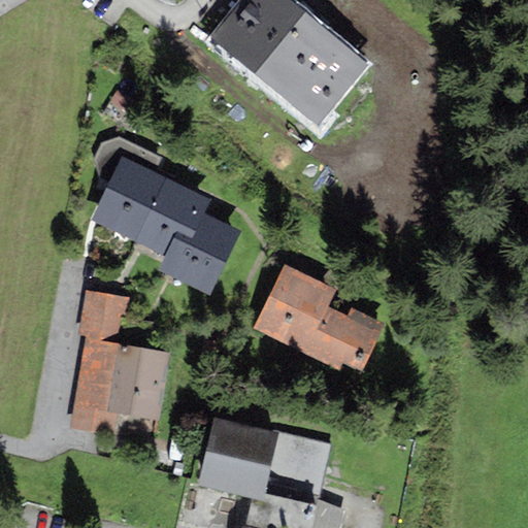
[(371,63),(294,0),(240,0),(210,36),(321,125),(371,63)]
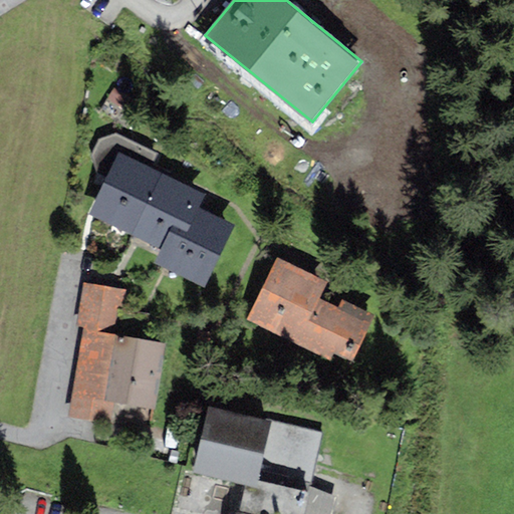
[(131,235),(161,173),(119,153),(89,215),(131,235)]
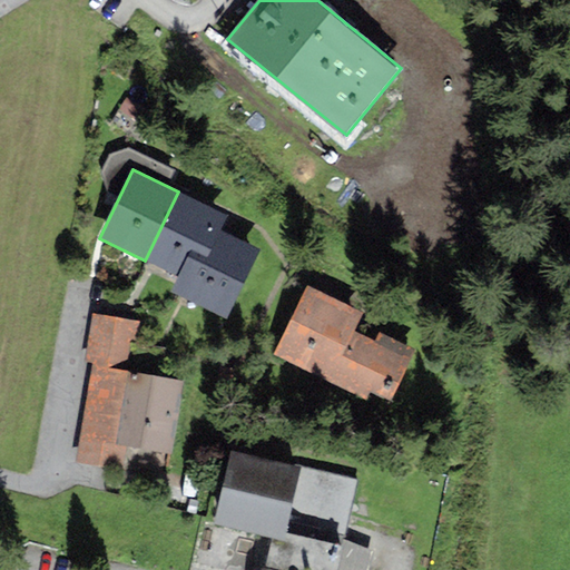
[(228,214),(178,192),(145,261),(178,276),(190,251),(207,258),(220,232),(228,214)]
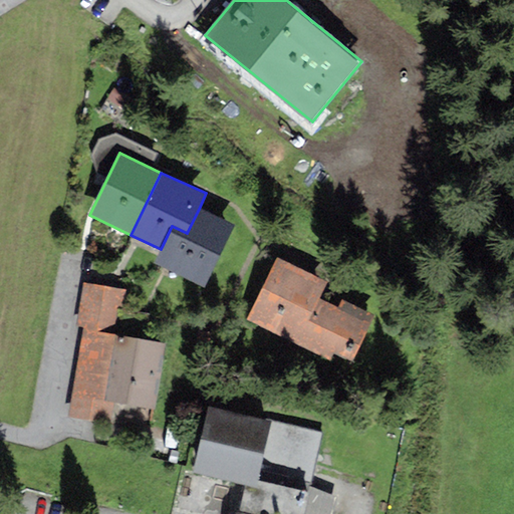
[(199,209),(187,233),(172,226),(161,249),(154,264),(205,287),(234,225),(199,209)]
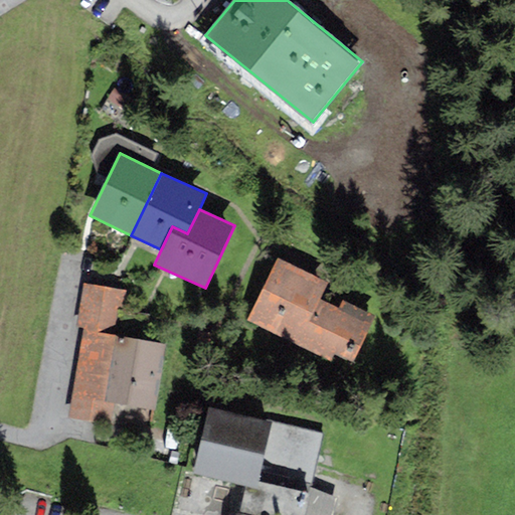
[(319,299),(328,282),(279,258),(246,320),(296,345),(319,299)]
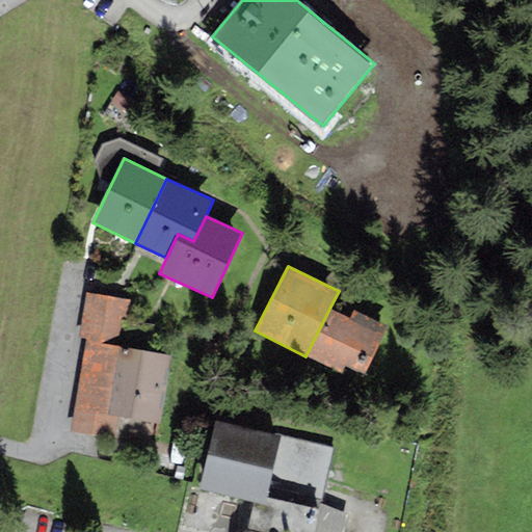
[(129,299),(87,292),(79,340),(85,341),(121,347),(129,299)]
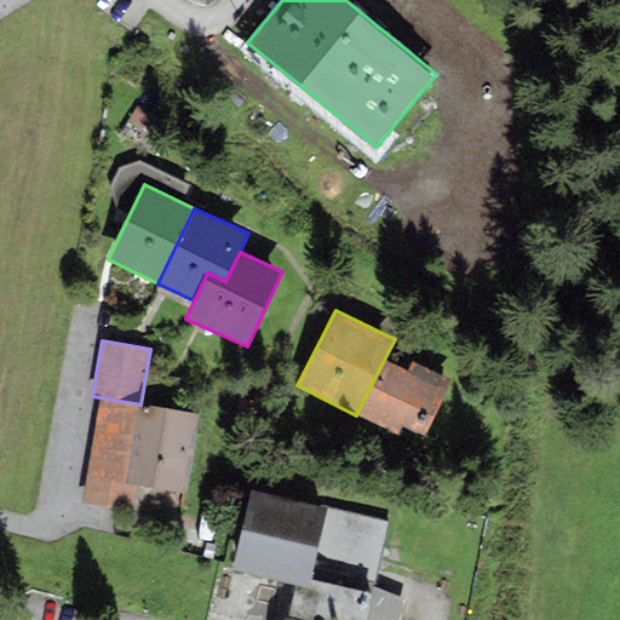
[(397,436),(401,428),(423,438),(452,380),(413,361),(408,371),(384,360),(356,415),(397,436)]
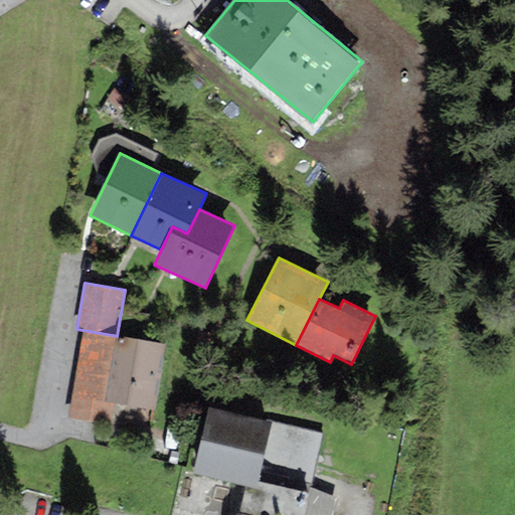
[(106,403),(117,336),(82,330),(68,419),(110,425),(113,404),(106,403)]
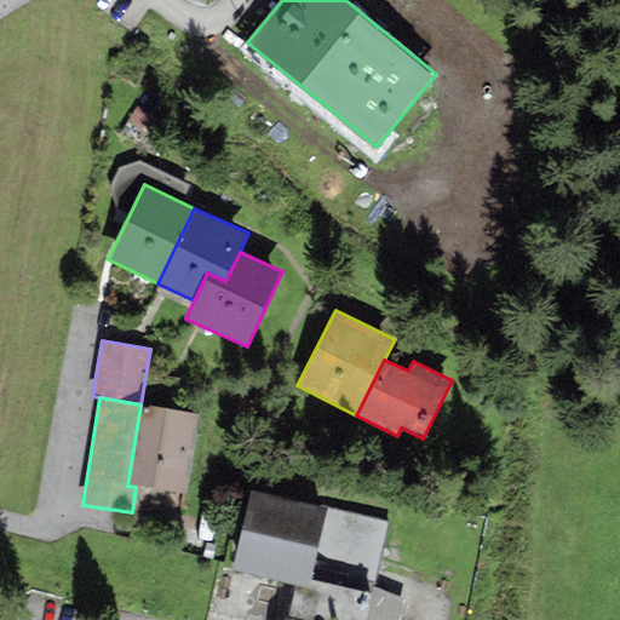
[(187,493),(197,414),(141,405),(127,486),(136,487),(187,493)]
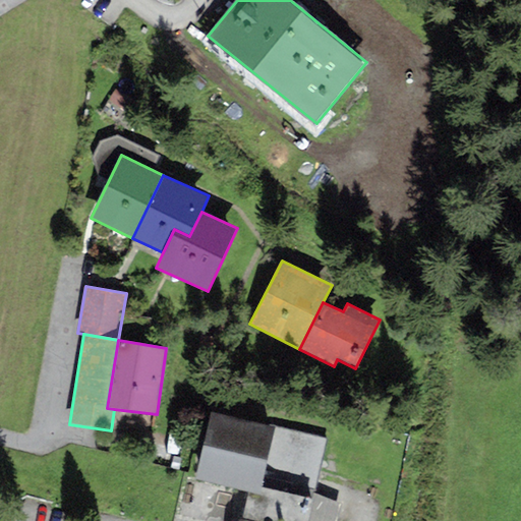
[(261,488),(275,426),(211,411),(194,482),(249,496),(258,498),(261,488)]
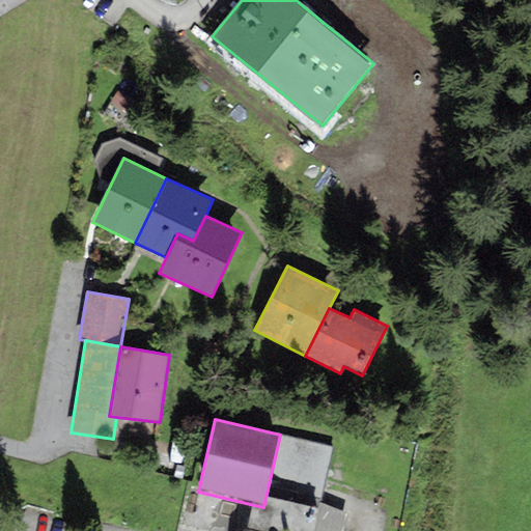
[(331,447),(280,435),(266,498),(316,510),(331,447)]
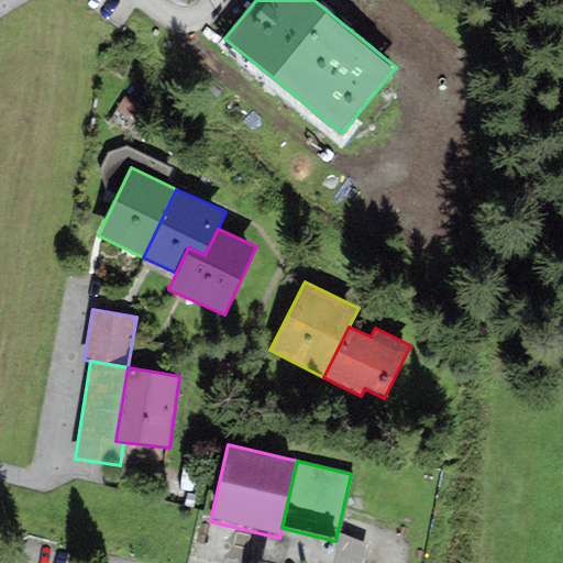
[(264,559),(284,562),(335,562),(341,542),(335,541),(282,528),(279,538),(269,536),(264,559)]
